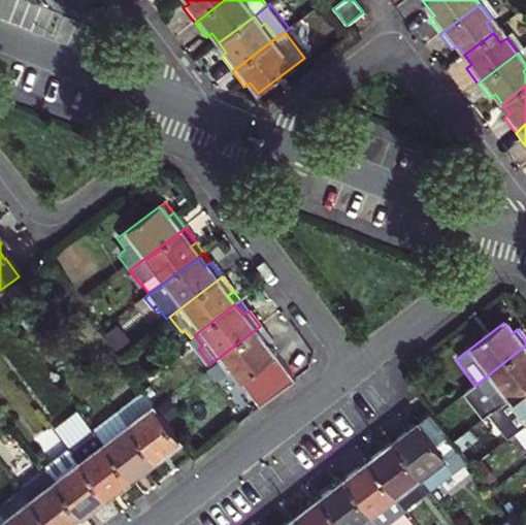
[(260,326),(216,360),(226,374),(232,370),(241,382),(274,357),(265,345),(271,340),(265,333),(260,326)]
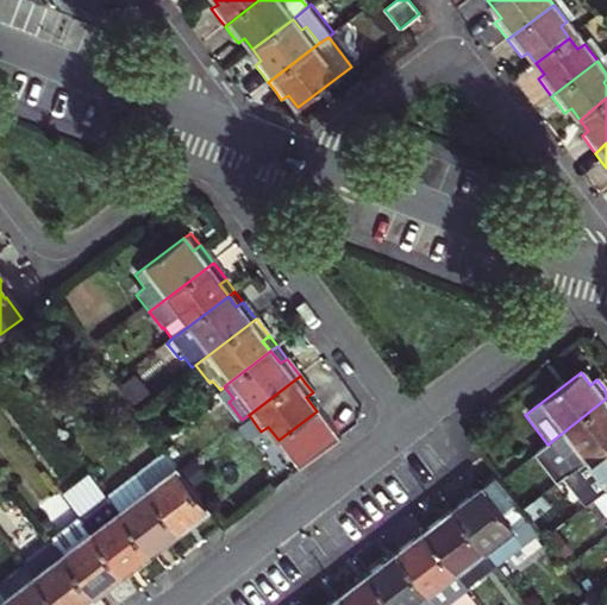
[(224,386),(220,390),(229,402),(233,398),(224,386)]
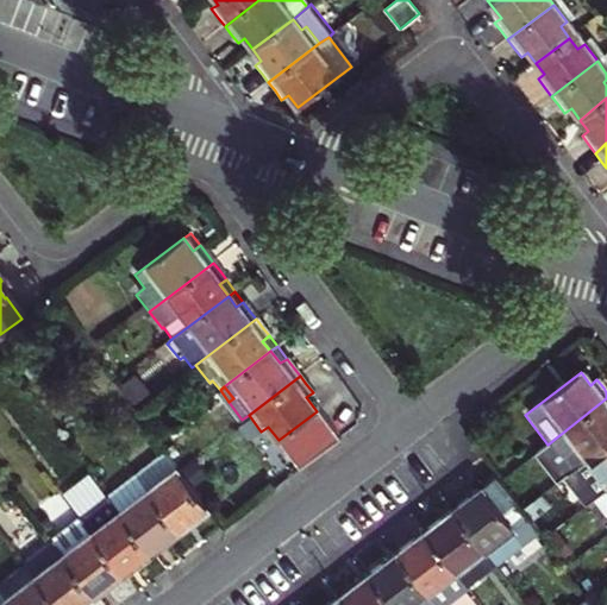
[(323,407),(313,392),(306,397),(317,411),(323,407)]
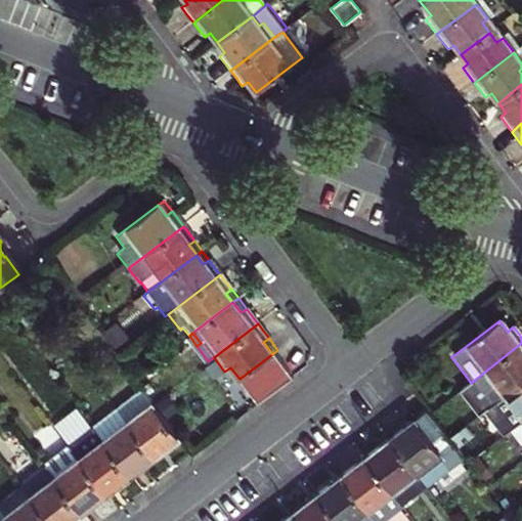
[(521,343),(471,383),(459,392),(478,417),(484,413),(521,382),(521,343)]
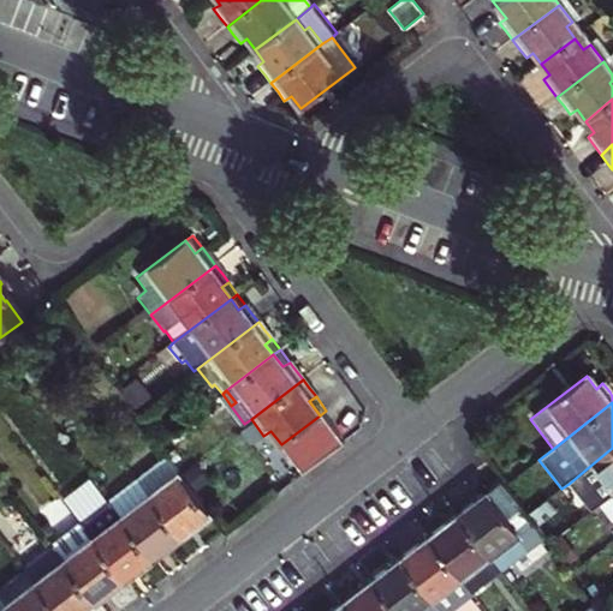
[(303,473),(341,444),(320,415),(281,444),(303,473)]
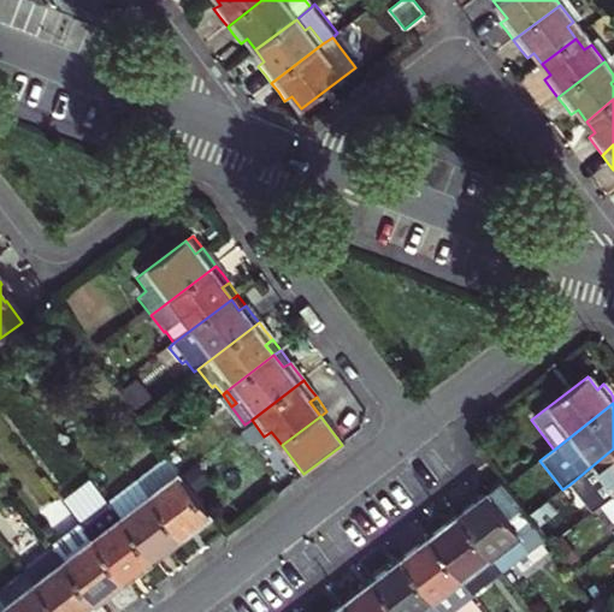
[(613,449),(570,485),(591,512),(600,506),(613,494),(613,449)]
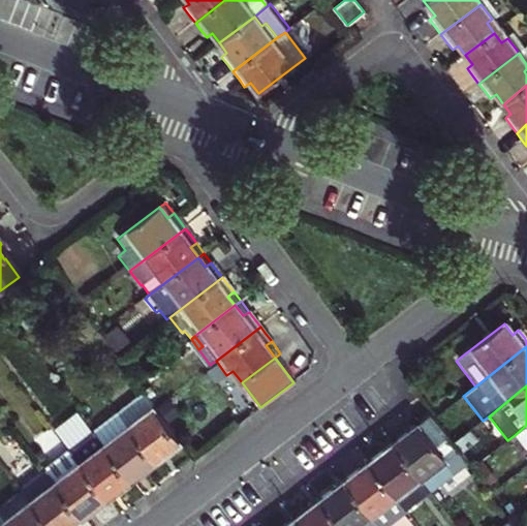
[(142,394),(117,412),(155,463),(167,453),(180,443),(153,408),(142,394)]
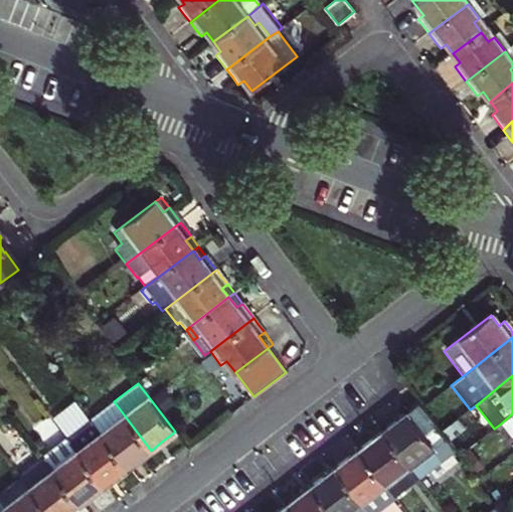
[(174,403),(164,390),(153,397),(163,411),(174,403)]
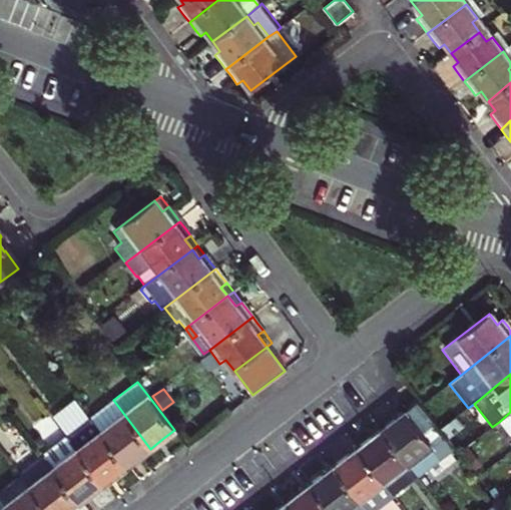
[(113,400),(89,419),(126,467),(138,458),(150,449),(113,400)]
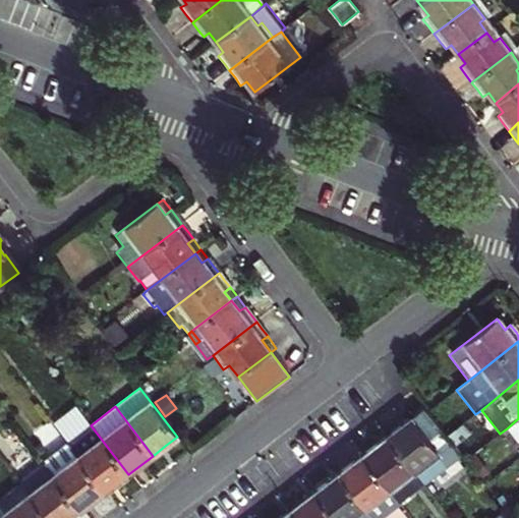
[(425,414),(421,410),(404,423),(386,438),(413,473),(422,485),(458,457),(452,449),(449,446),(445,440),(444,439),(425,414)]
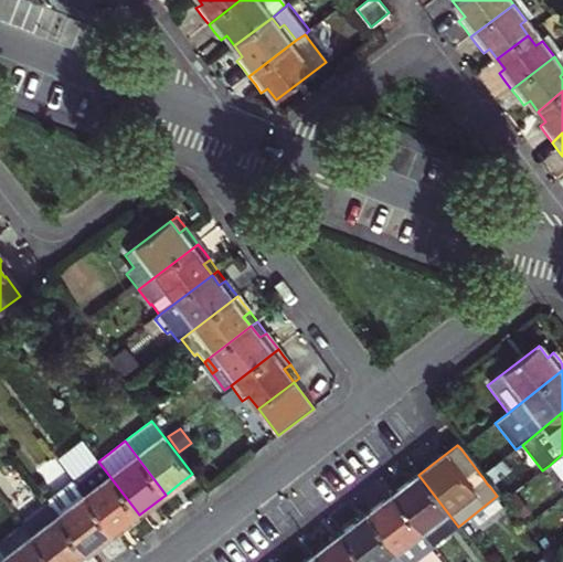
[(562,454),(550,465),(562,481),(562,480),(562,454)]
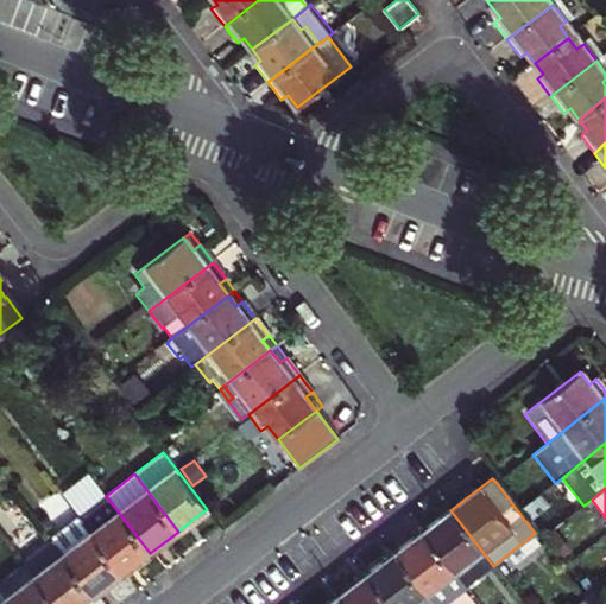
[(150,553),(106,496),(77,517),(79,520),(121,574),(136,564),(150,553)]
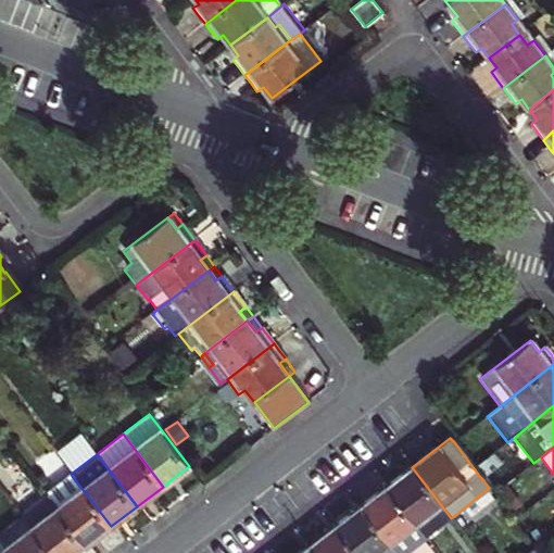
[(493,455),(475,469),(479,476),(482,479),(501,465),(493,455)]
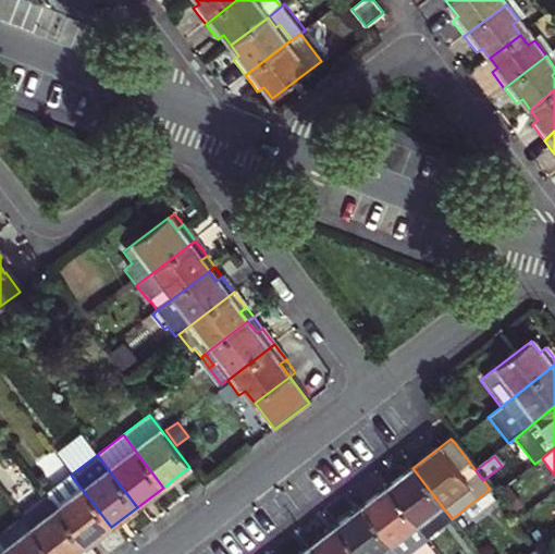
[(399,478),(387,488),(416,527),(442,506),(412,468),(399,478)]
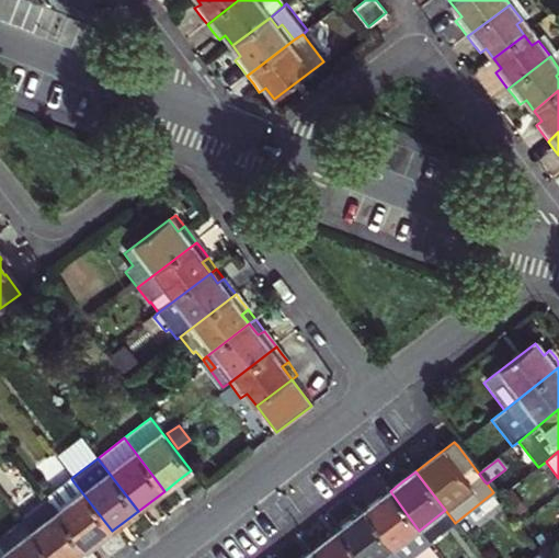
[(112,531),(72,480),(47,501),(48,502),(86,551),(99,542),(112,531)]
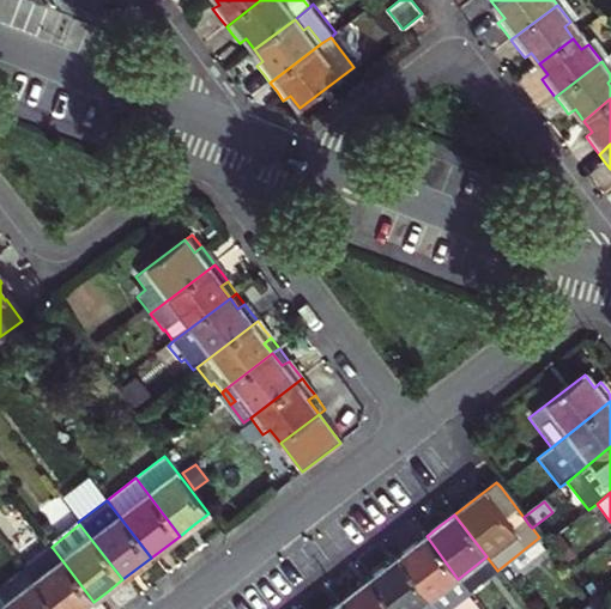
[(412,547),(398,558),(430,600),(436,608),(445,608),(467,591),(458,579),(427,536),(412,547)]
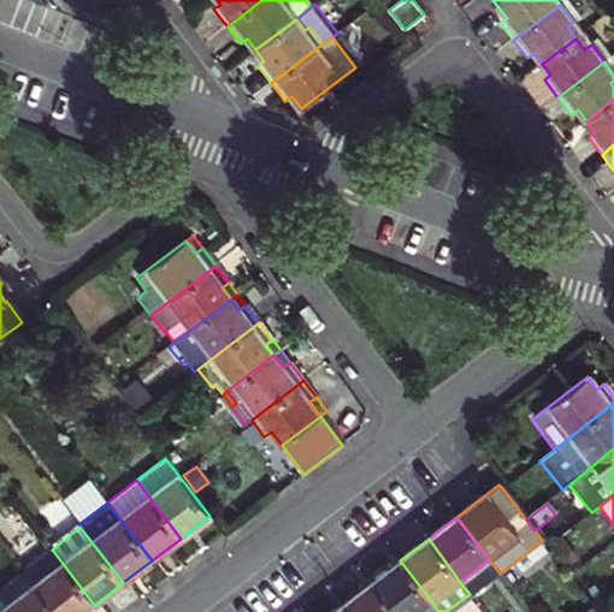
[(565,544),(551,554),(564,569),(577,559),(565,544)]
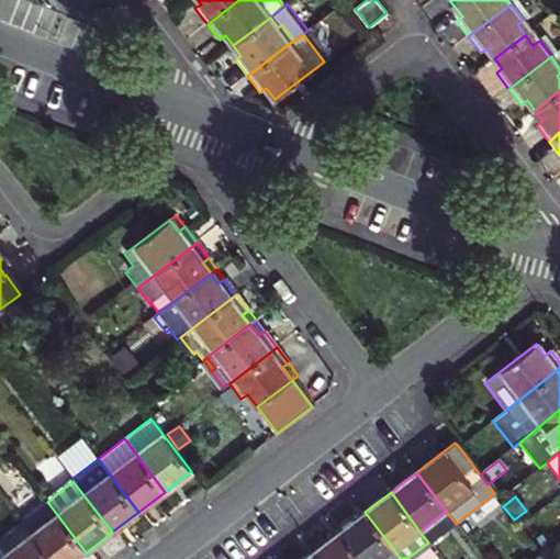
[(77,558),(86,552),(48,503),(22,523),(30,534),(49,558),(77,558)]
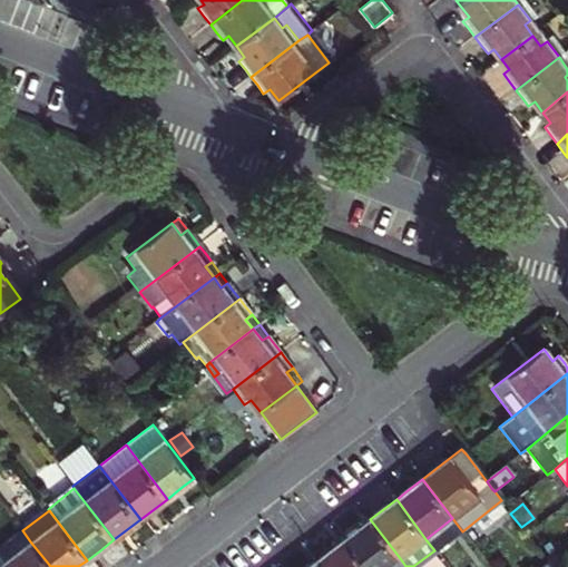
[(452,518),(426,539),(434,550),(436,551),(462,531),(452,518)]
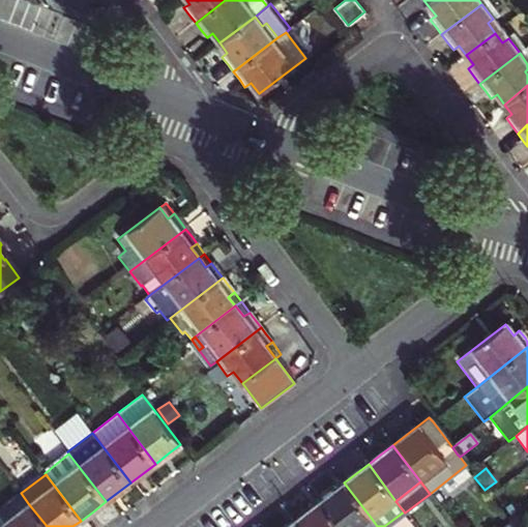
[(331,493),(319,502),(338,526),(377,526),(372,519),(344,482),(331,493)]
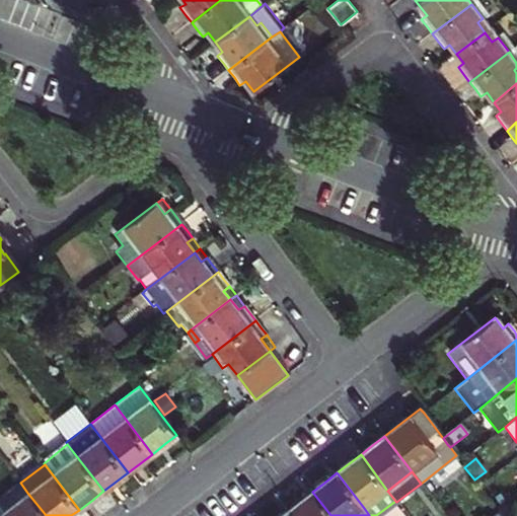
[(0,506),(4,511),(27,493),(20,483),(0,498),(0,506)]
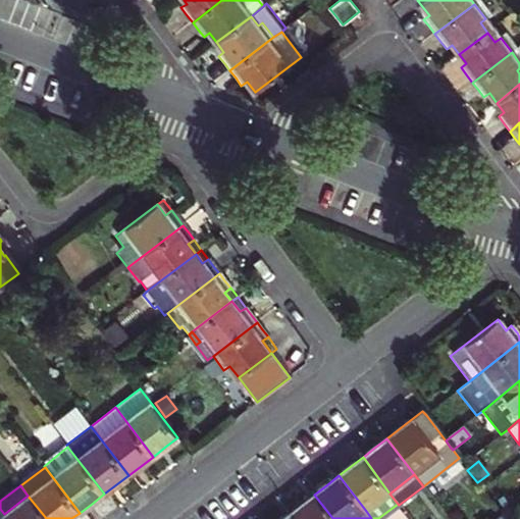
[(302,504),(290,513),(294,518),(332,518),(314,495),(302,504)]
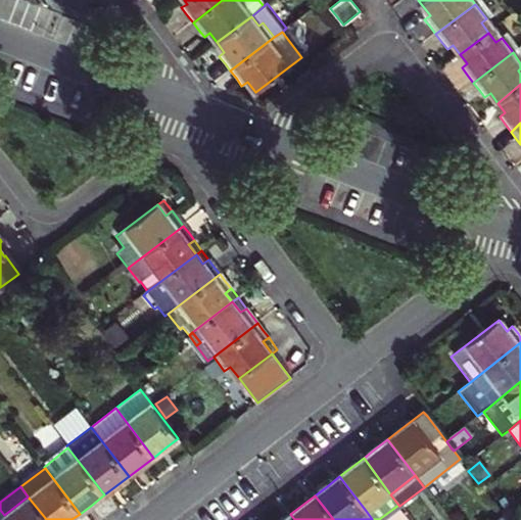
[(46,519),(28,497),(4,515),(7,519),(46,519)]
